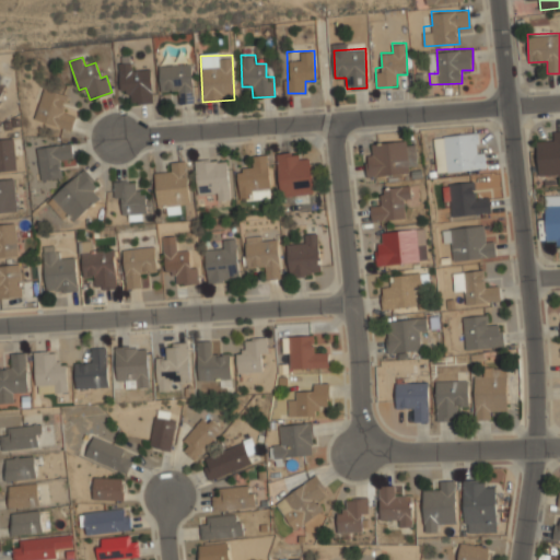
[(150,70),(131,71),(131,61),(118,61),(119,94),(130,93),(131,105),(151,104),(150,70)]
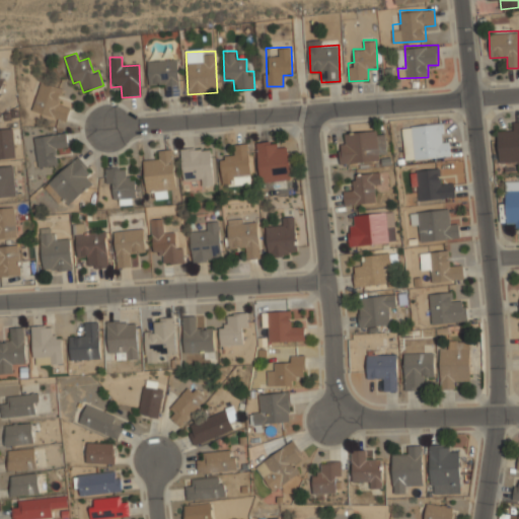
[(165,97),(179,96),(176,60),(146,62),(148,86),(164,85),(165,97)]
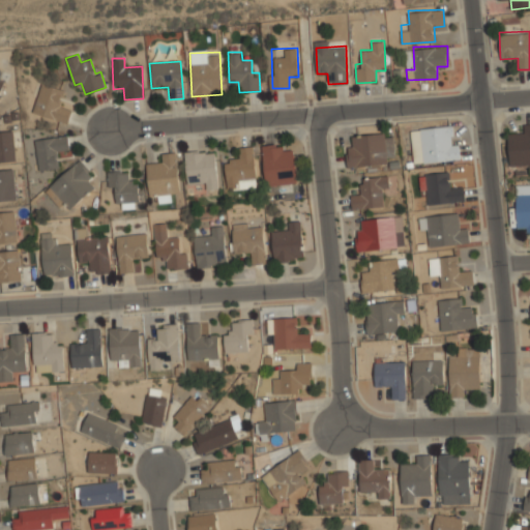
[(32,112),(67,124),(74,107),(61,102),(65,90),(42,82),(32,112)]
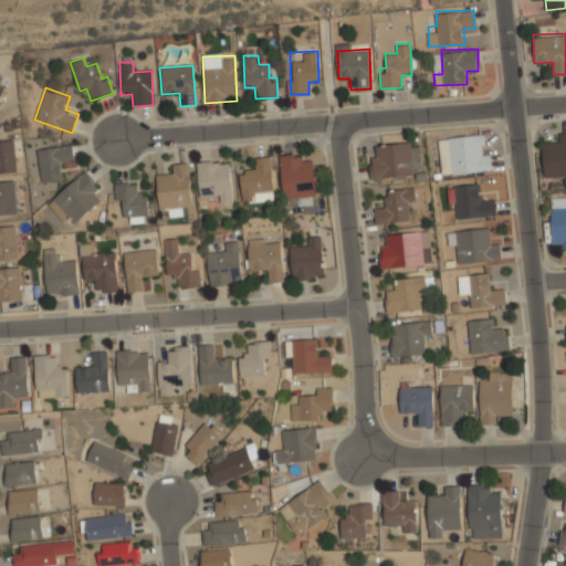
[(543,143),(543,177),(565,177),(565,132),(557,132),(557,143),(543,143)]
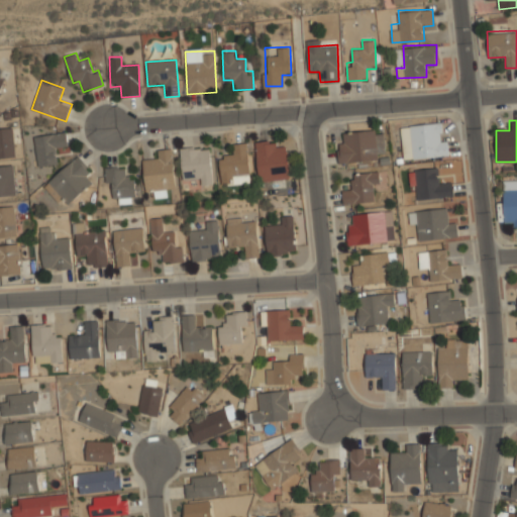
[(443,121),(401,125),(404,160),(446,156),(443,121)]
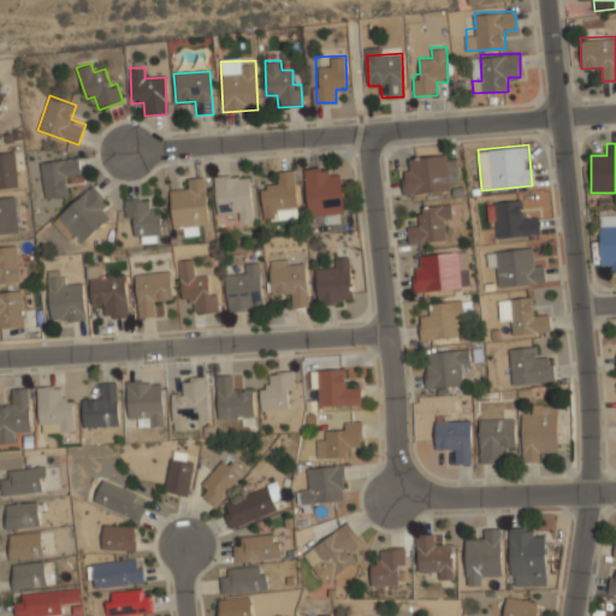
[(0,189),(18,189),(17,152),(0,152),(0,189)]
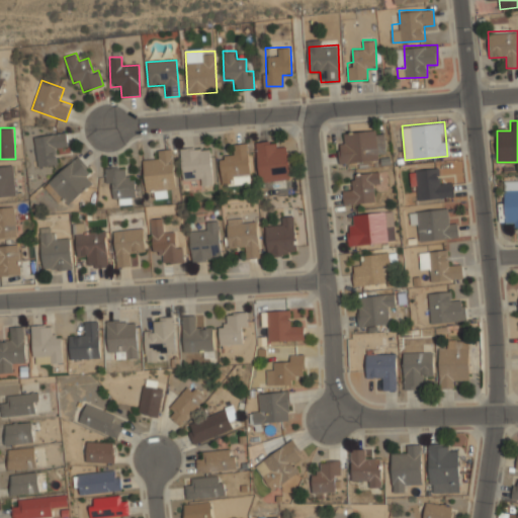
[(338,142),(339,163),(379,161),(378,151),(382,151),(381,130),(346,131),(347,142),(338,142)]
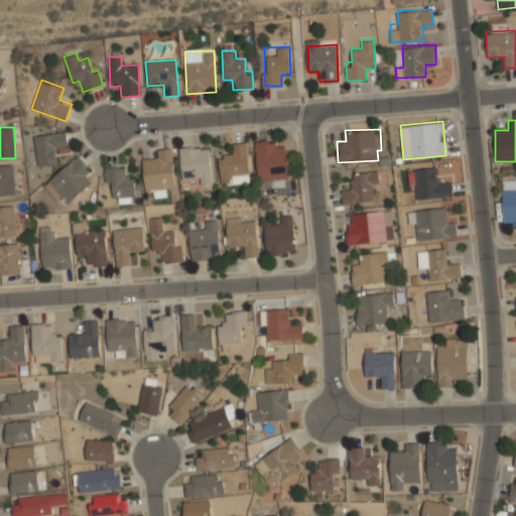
[(38,165),(58,162),(56,147),(69,145),(67,131),(33,136),(38,165)]
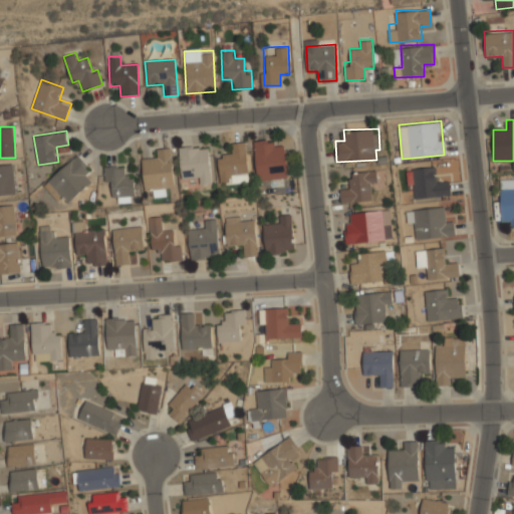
[(254,145),(257,181),(287,179),(284,142),(254,145)]
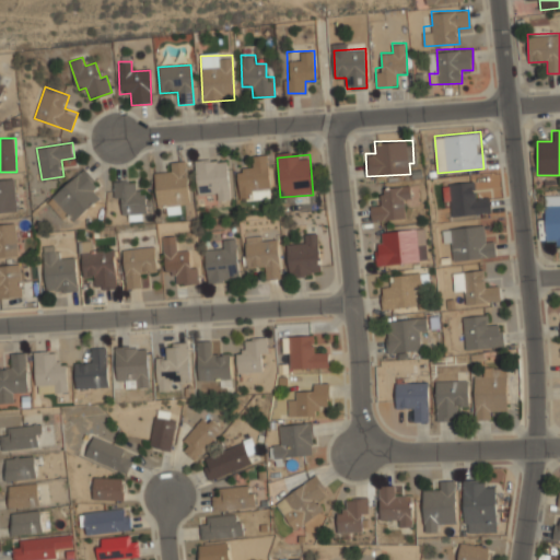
[(268,155),(253,156),(253,170),(236,170),(238,197),(269,196),(268,155)]
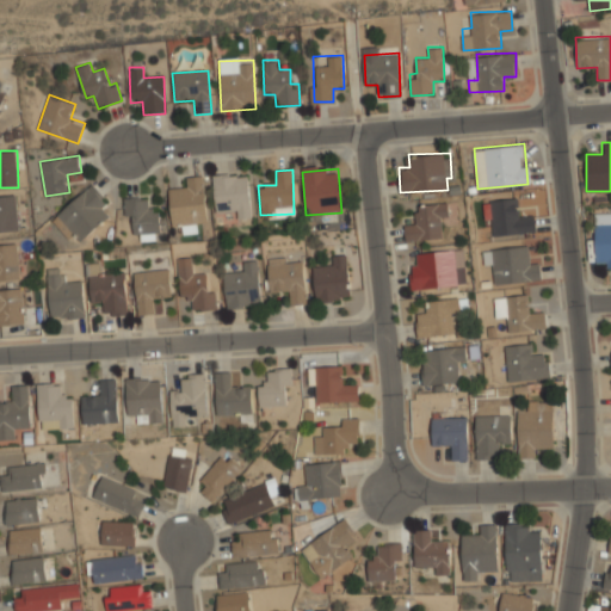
[(172,227),(208,223),(204,177),(186,178),(187,187),(168,189),(172,227)]
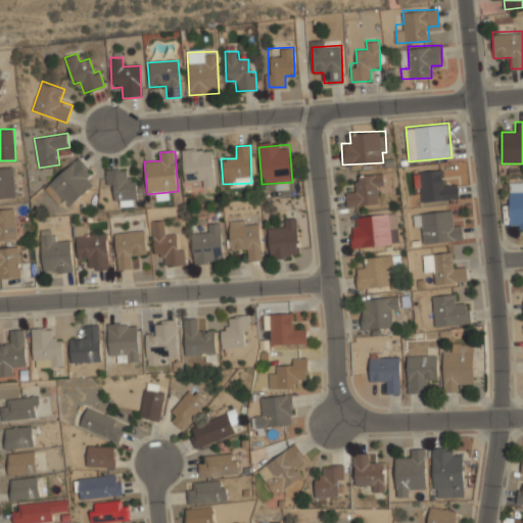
[(200,183),(200,188),(212,188),(212,151),(183,152),(183,183),(200,183)]
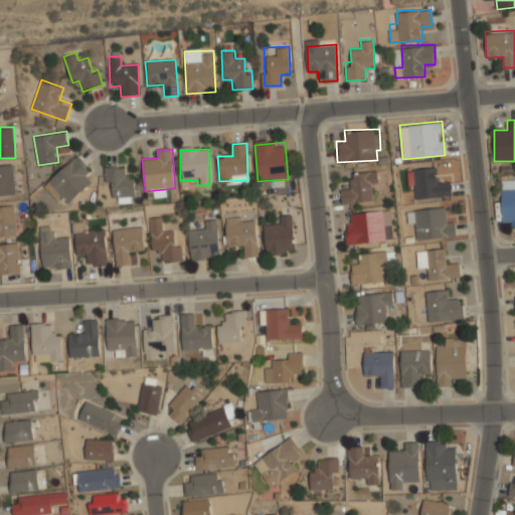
[(44,182),(63,205),(95,181),(76,157),(44,182)]
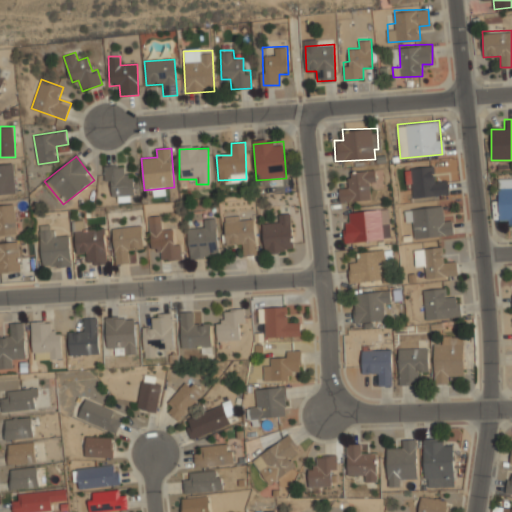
[(13,163),(0,164),(0,193),(16,192),(13,163)]
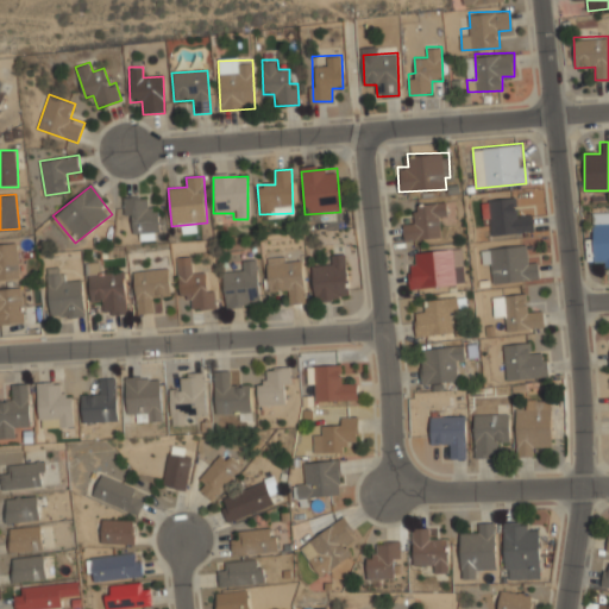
[(482,199),(483,224),(490,224),(490,234),(532,232),(532,211),(518,211),(518,198),(482,199)]
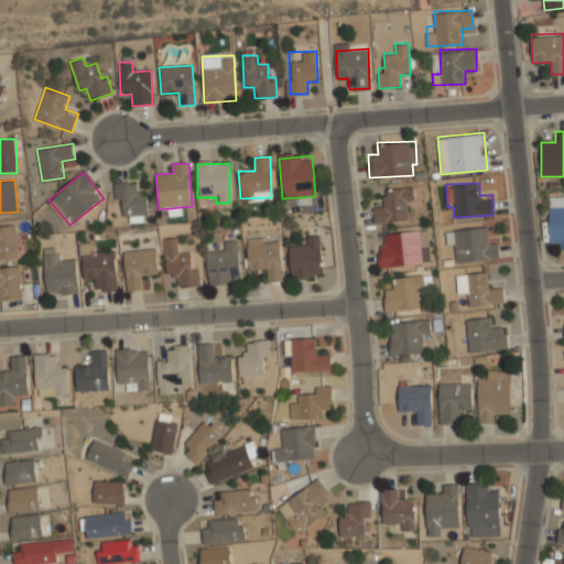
[(119,184),(119,216),(150,216),(150,195),(138,195),(138,184),(119,184)]
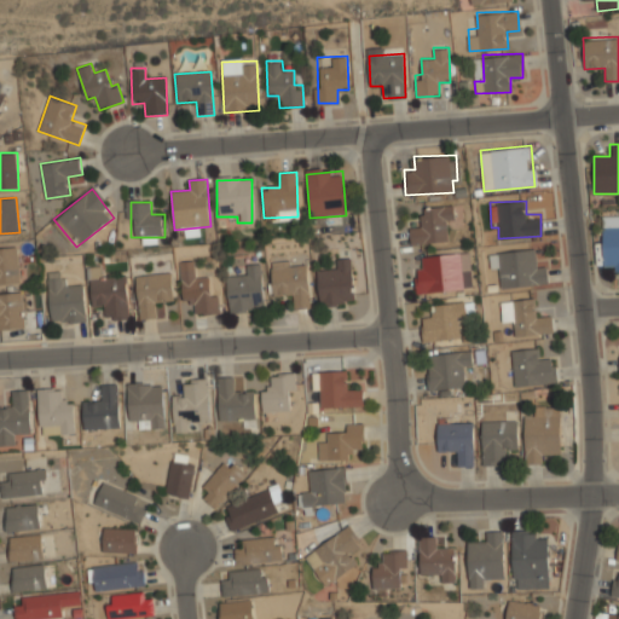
[(453,226),(452,204),(420,206),(421,223),(409,223),(409,242),(446,242),(446,227),(453,226)]
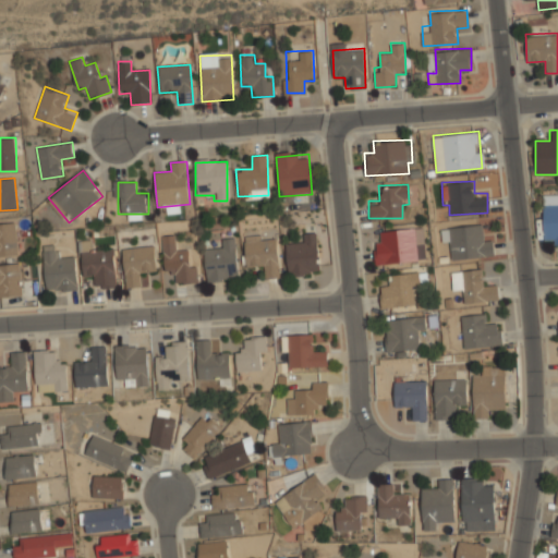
[(553,245),(557,245),(557,194),(542,194),(541,238),(553,238),(553,245)]
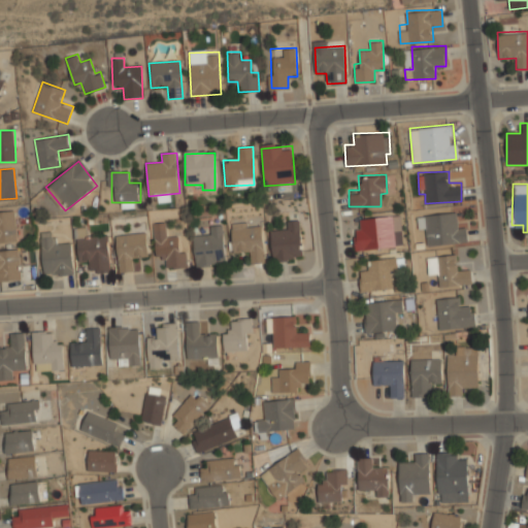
[(0,242),(19,242),(17,209),(0,209),(0,242)]
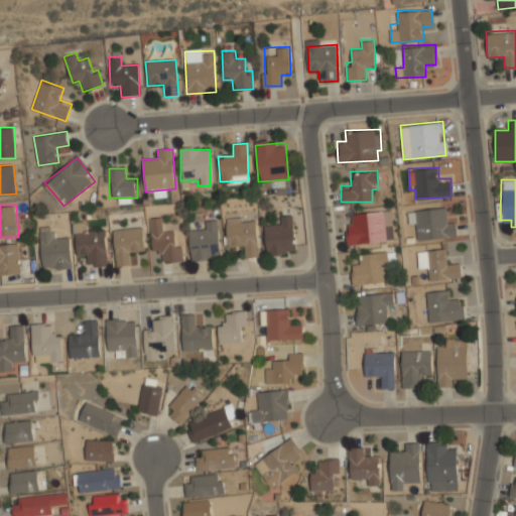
[(456,236),(455,216),(443,217),(442,207),(407,210),(408,222),(416,221),(418,239),(456,236)]
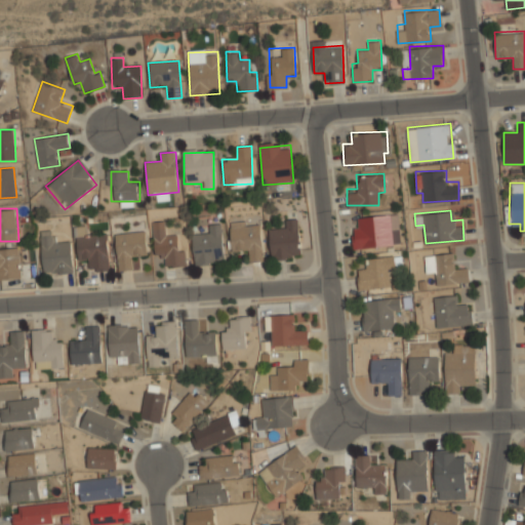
[(360,215),(361,227),(352,227),(353,248),(401,245),(398,212),(360,215)]
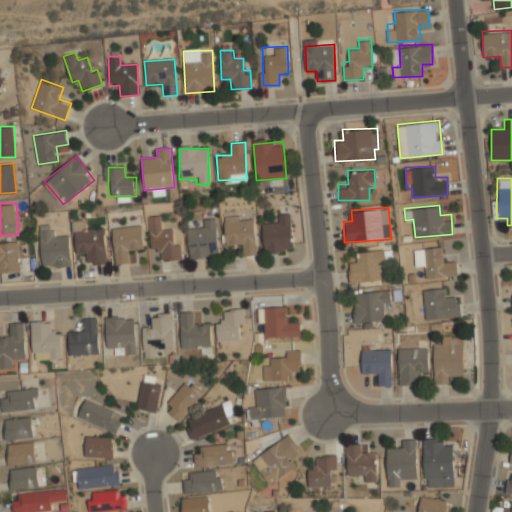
[(290,212),(278,213),(279,222),(261,224),(265,253),(294,250),(290,212)]
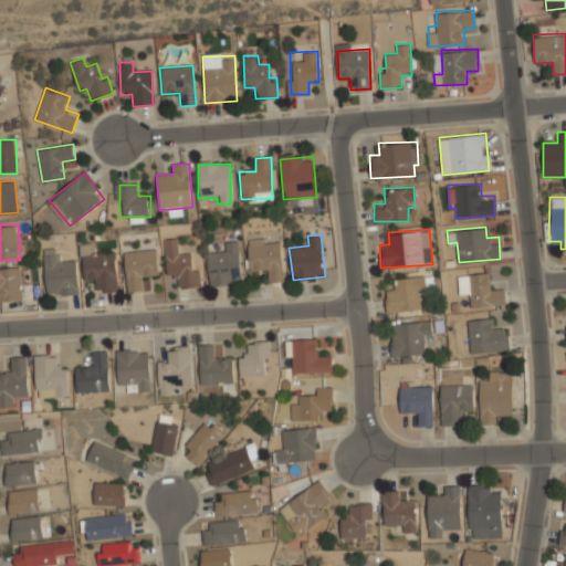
[(196,251),(178,252),(177,239),(165,239),(167,279),(177,278),(178,289),(198,287),(196,251)]
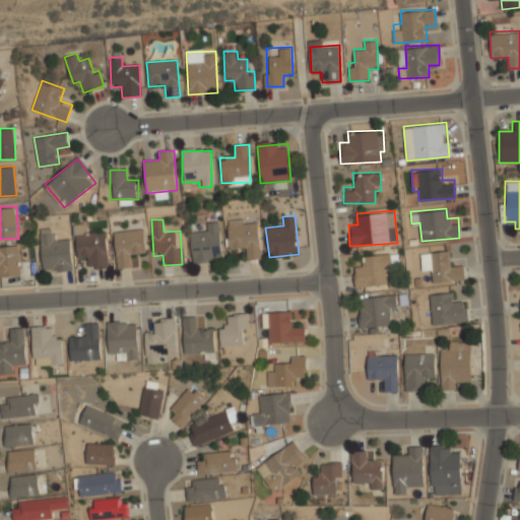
[(229,249),(246,249),(246,258),(260,258),(258,219),(226,220),(229,249)]
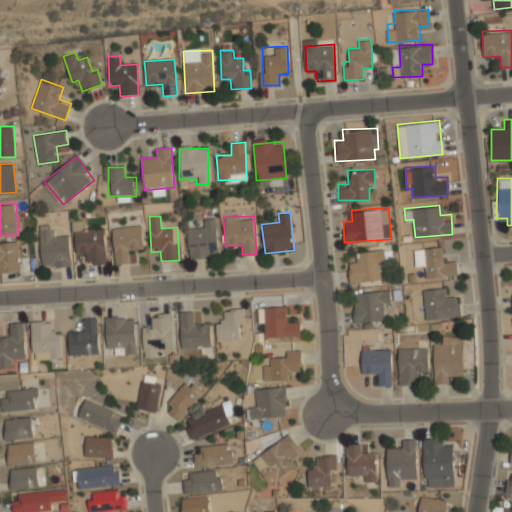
[(217,257),(216,219),(203,220),(204,228),(188,229),(189,258),(217,257)]
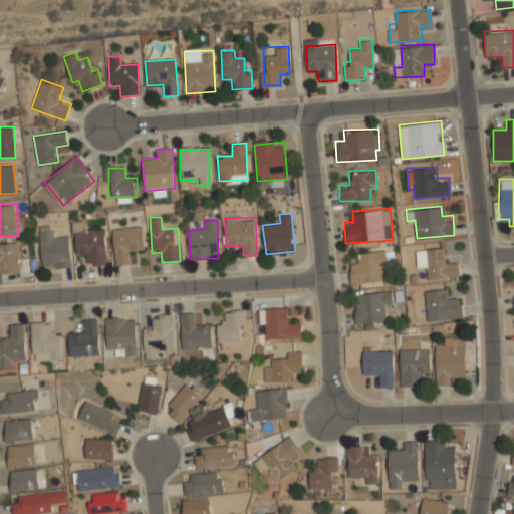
[(112,229),(115,265),(130,263),(129,252),(145,250),(143,226),(112,229)]
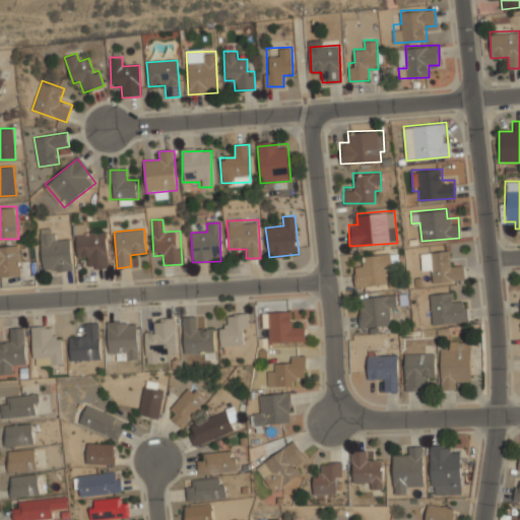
[(53,232),(41,233),(42,272),(71,271),(70,240),(53,240),(53,232)]
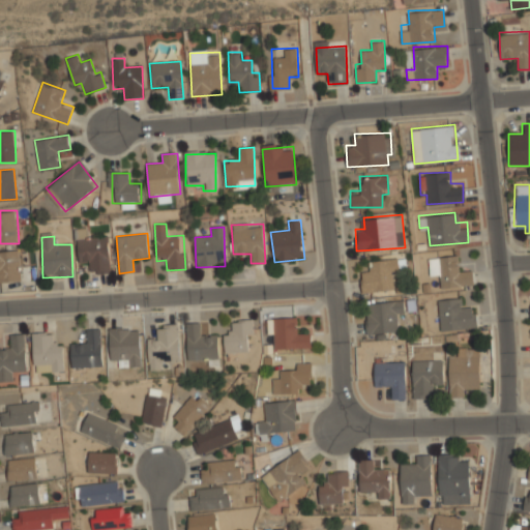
[(108,237),(79,239),(80,263),(89,262),(90,274),(111,273),(108,237)]
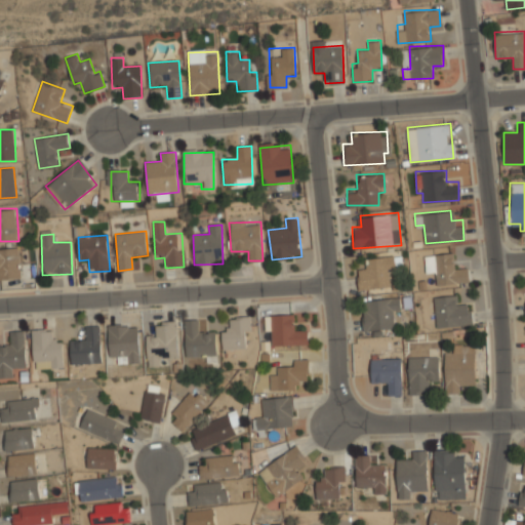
[(0,279),(23,278),(22,248),(0,249),(0,279)]
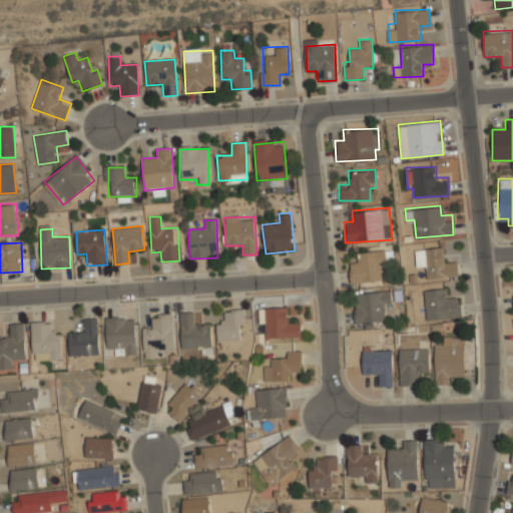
[(415,248),(416,268),(426,268),(427,280),(457,278),(456,261),(445,262),(444,246),(415,248)]
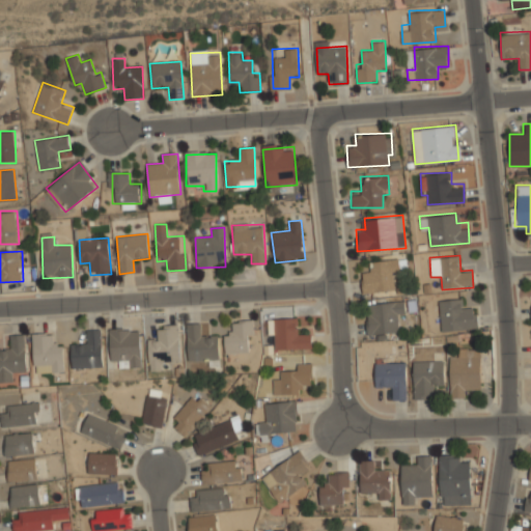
[(360,273),(362,294),(394,290),(393,271),(399,270),(398,258),(369,261),(370,272),(360,273)]
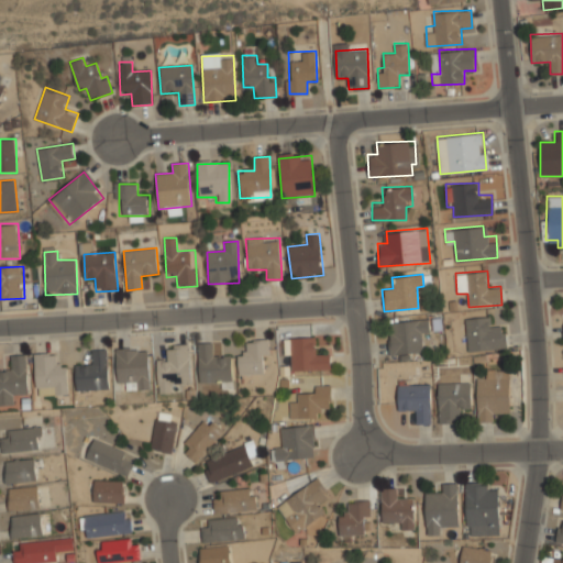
[(467,350),(506,348),(505,326),(492,327),(492,316),(466,317),(467,350)]
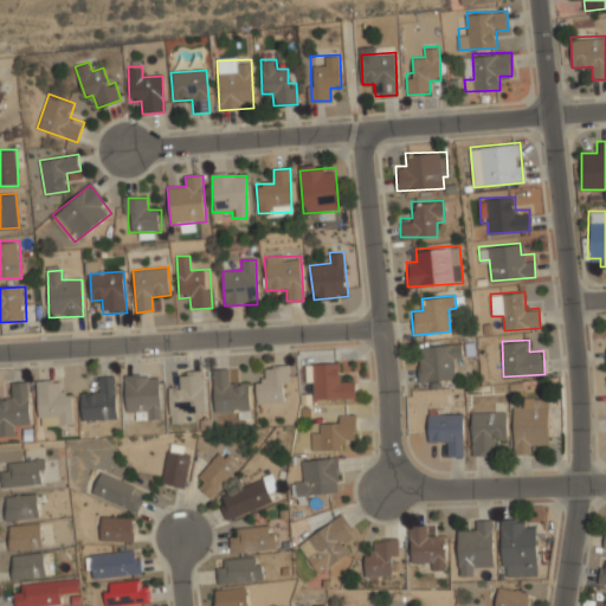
[(419,381),(453,379),(452,358),(462,358),(461,345),(418,346),(419,381)]
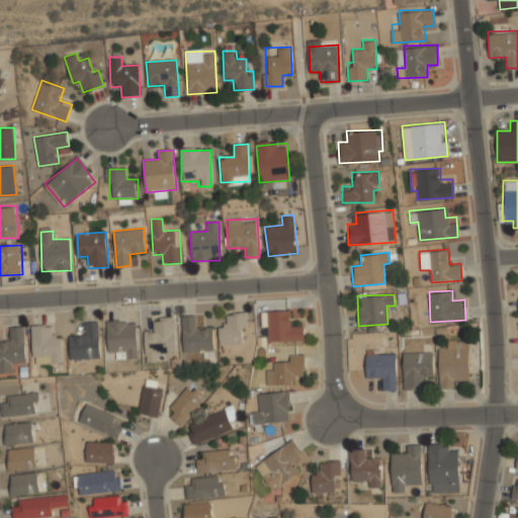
[(304,340),(304,328),(292,328),(291,309),(261,310),(261,332),(269,332),(269,341),(304,340)]
